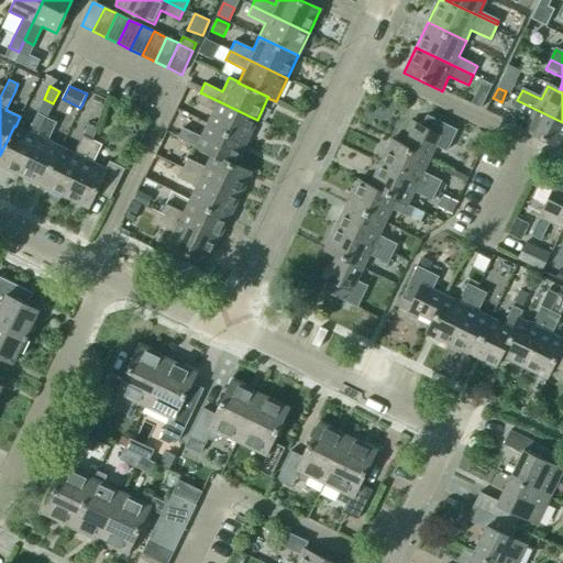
[(213,110),(207,123),(246,143),(257,120),(200,92),(195,101),(213,110)]
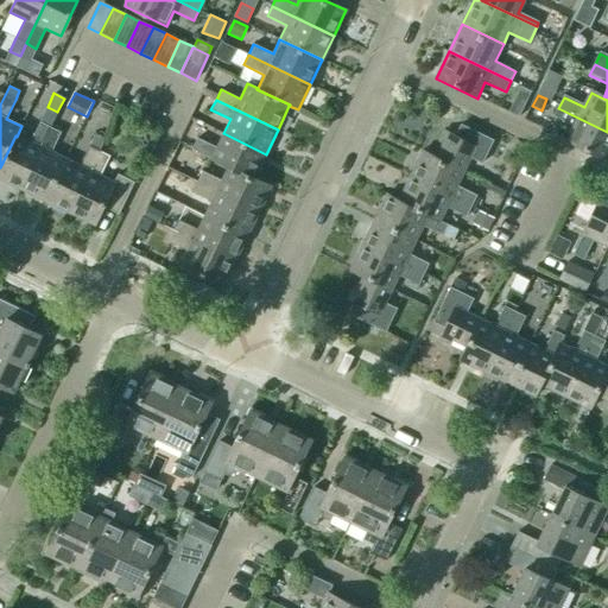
[(607,132),(558,108),(553,119),(575,128),(568,144),(607,163),(607,132)]
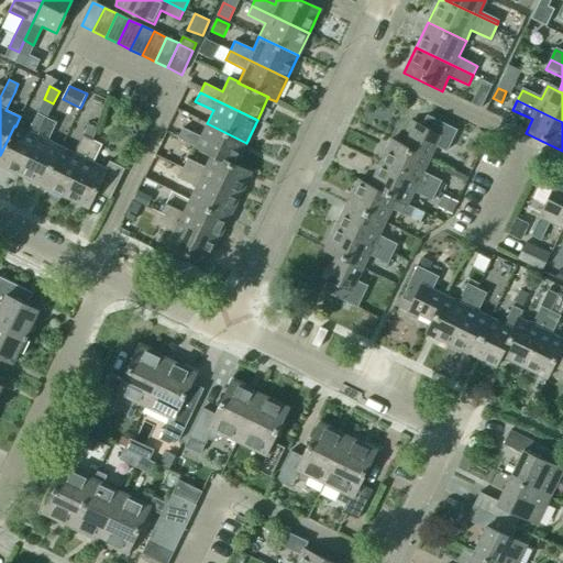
[(0,155),(0,165),(19,175),(46,118),(37,113),(28,132),(15,127),(14,125),(0,155)]
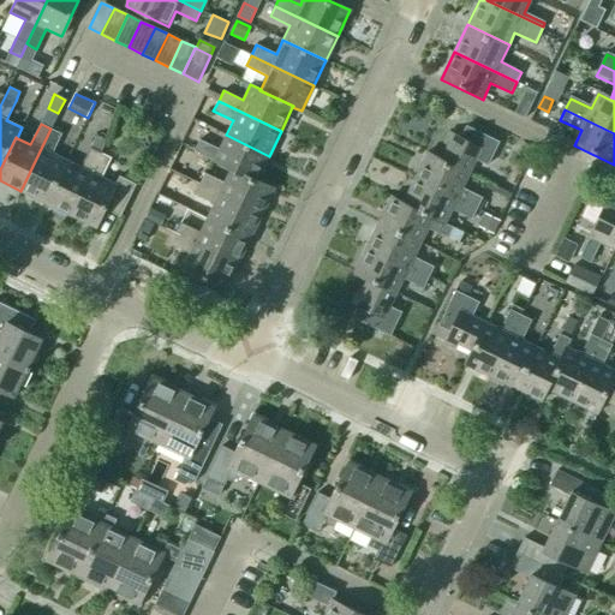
[(441,161),(469,174),(475,160),(488,166),(499,142),(465,126),(460,138),(449,133),(445,144),(448,147),(441,161)]
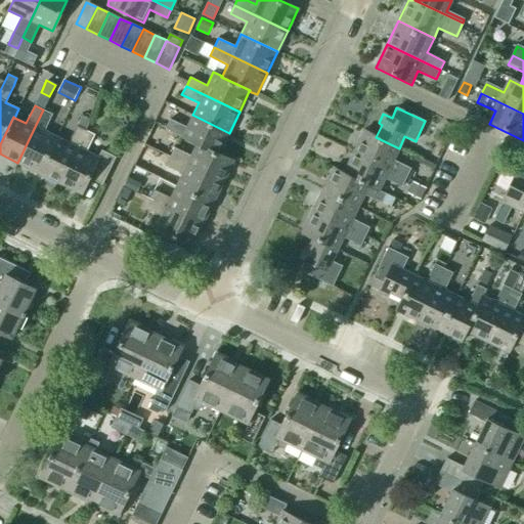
[(17,163),(39,173),(56,137),(44,131),(52,114),(43,110),(17,163)]
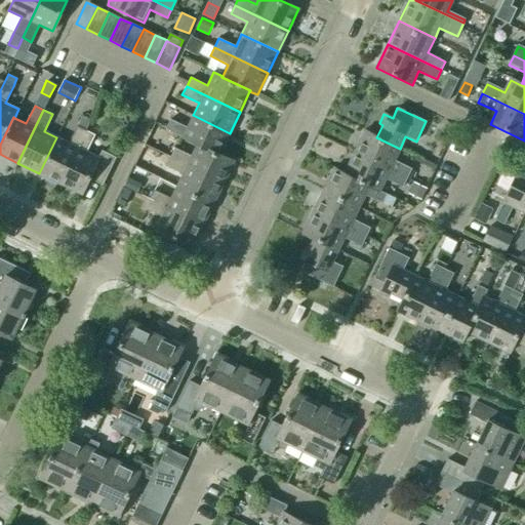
[(39,173),(59,184),(85,130),(90,120),(82,115),(69,143),(56,137),(39,173)]
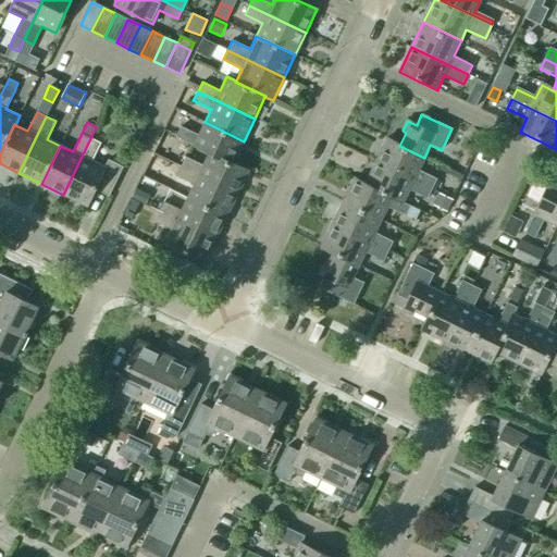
[(181,126),(176,136),(194,145),(194,146),(210,153),(210,152),(232,164),(233,163),(244,141),(205,122),(198,135),(181,126)]
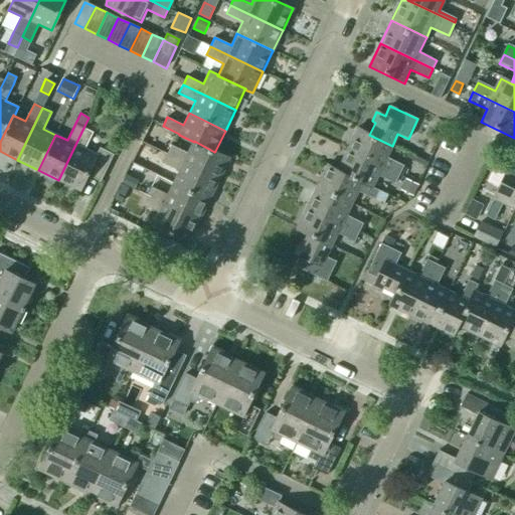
[(83,128),(58,180),(80,191),(89,174),(101,180),(114,153),(101,147),(97,155),(84,149),(93,132),(83,128)]
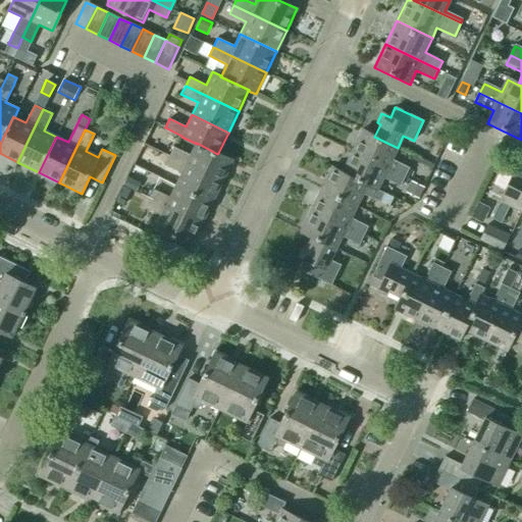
[(362,131),(352,152),(405,177),(420,185),(423,176),(409,169),(409,168),(392,160),(398,148),(374,137),(362,131)]
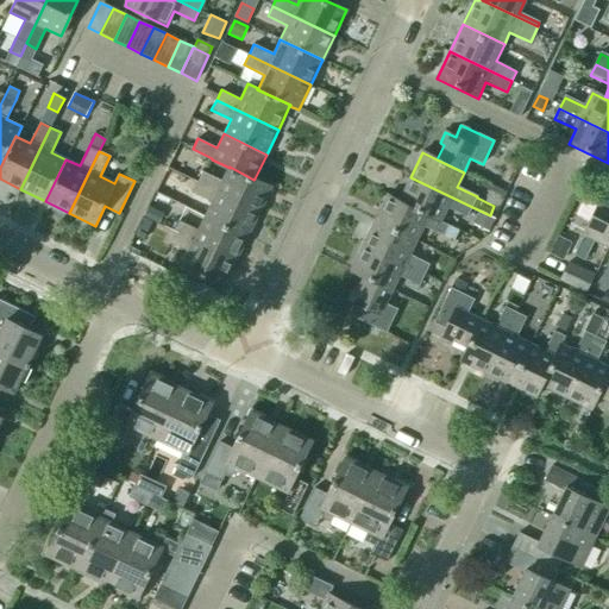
[(230,167),(230,168),(224,182),(202,171),(198,182),(259,212),(271,187),(255,179),(253,180),(230,167)]
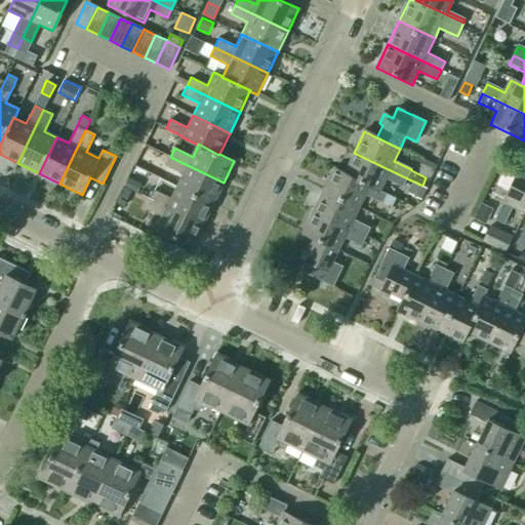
[(344,174),(379,192),(385,179),(403,188),(407,178),(354,153),(344,174)]
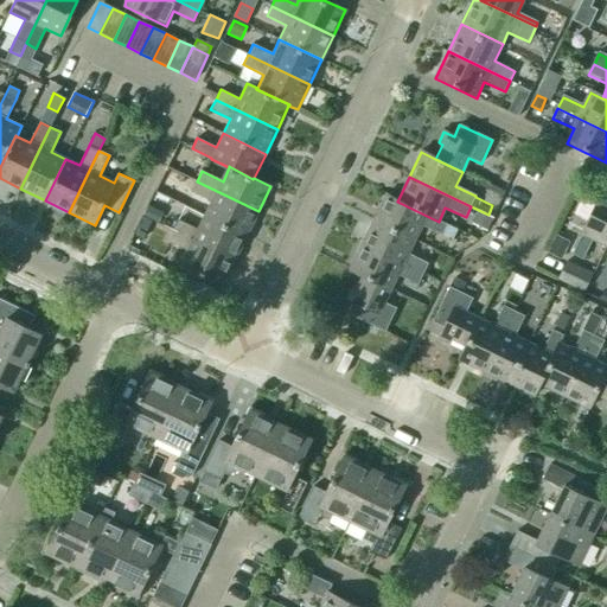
[(259,211),(197,181),(192,192),(211,202),(204,216),(247,236),(259,211)]
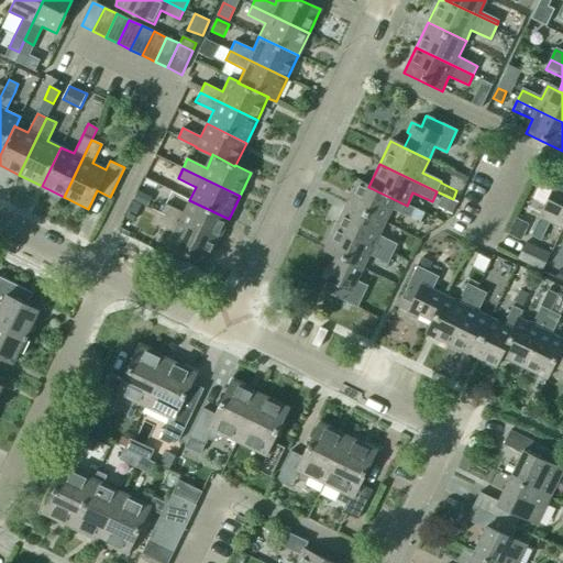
[(540,217),(531,236),(541,241),(550,222),(562,228),(562,180),(558,178),(540,217)]
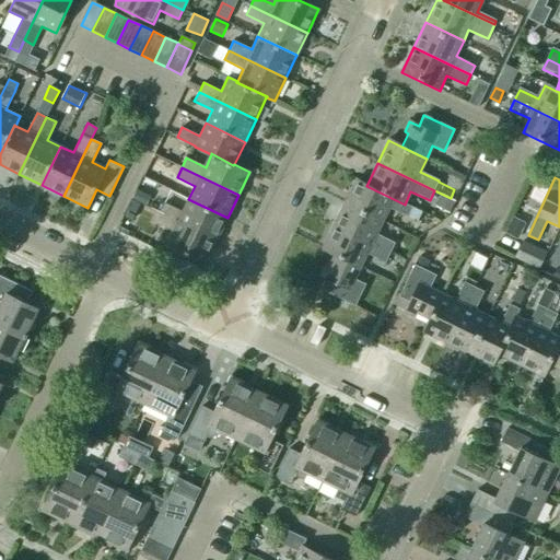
[(356,181),(345,203),(382,222),(388,209),(408,218),(412,208),(405,205),(366,186),(356,181)]
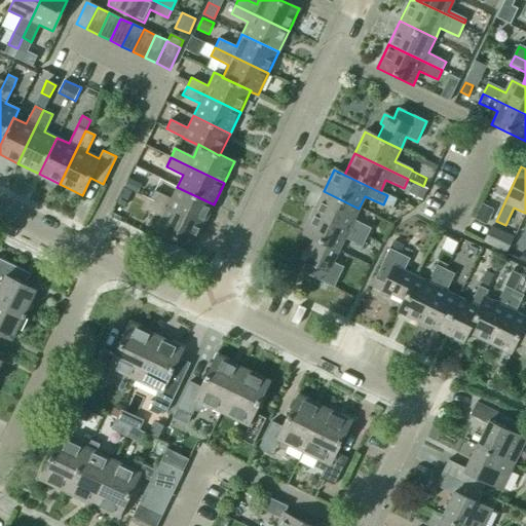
[(128,178),(123,187),(132,191),(137,194),(141,185),(128,178)]
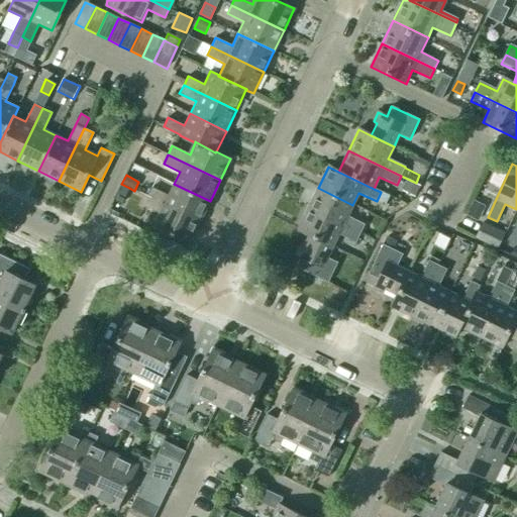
[(121,184),(114,199),(122,203),(129,188),(121,184)]
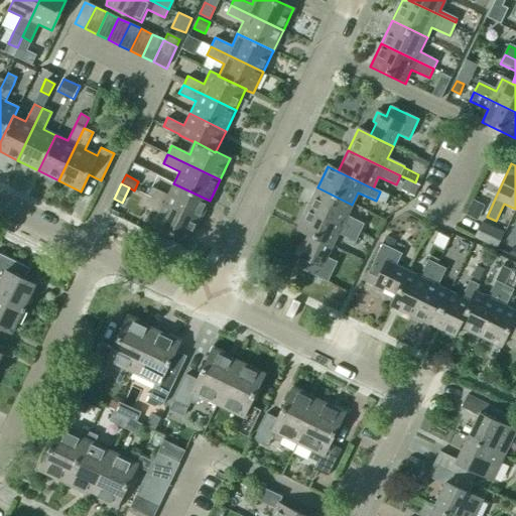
[(210,201),(173,183),(167,196),(151,186),(147,196),(200,222),(210,201)]
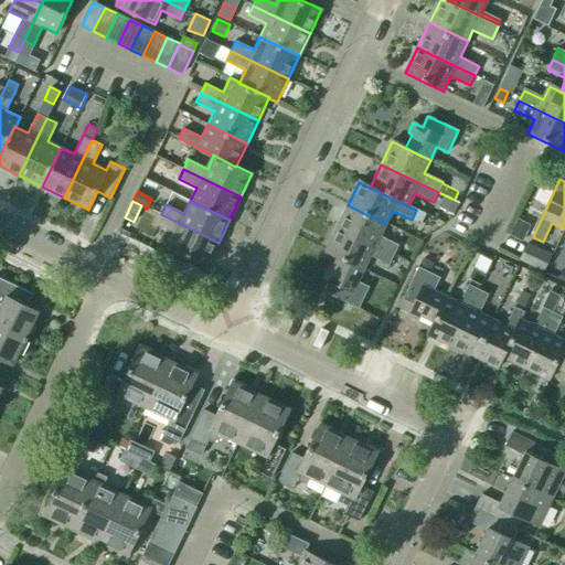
[(448,201),(443,212),(451,216),(457,205),(448,201)]
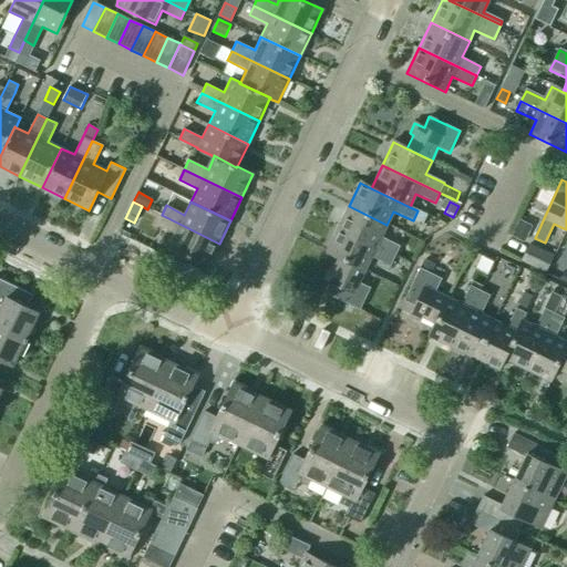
[(349,206),(338,229),(395,257),(400,247),(381,238),(387,225),(349,206)]
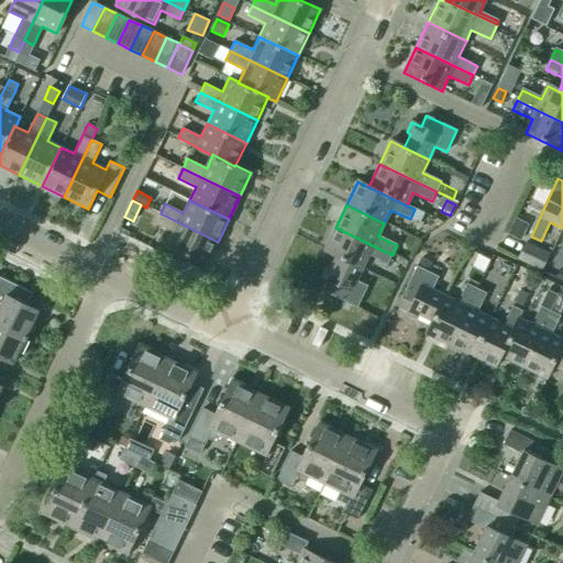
[(218,242),(161,213),(156,223),(174,232),(167,245),(206,265),(218,242)]
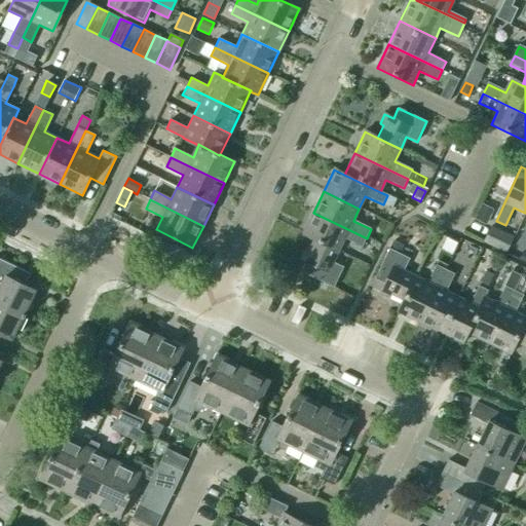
[(482,204),(475,220),(487,226),(494,211),(482,204)]
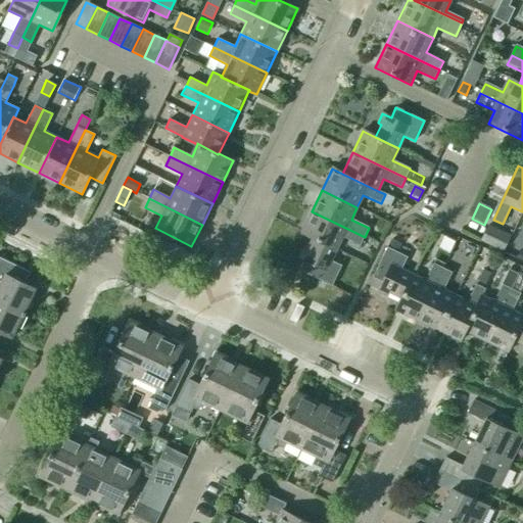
[(312,211),(301,234),(314,240),(314,239),(337,250),(342,238),(361,246),(365,237),(312,211)]
